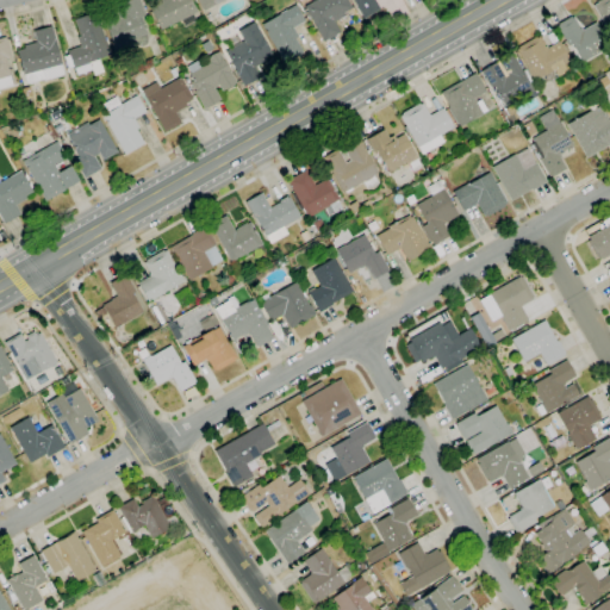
[(128,47),(125,48),(126,51),(116,55),(113,49),(112,49),(103,24),(124,16),(119,4),(128,0),(138,0),(144,16),(139,17),(148,42),(148,43),(145,47),(139,47),(137,47),(135,47),(128,47)]
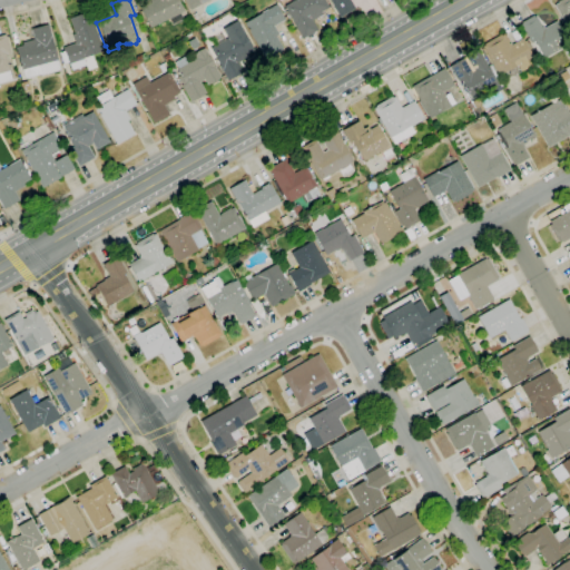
[(149,28),(138,5),(147,0),(177,0),(183,11),(149,28)]
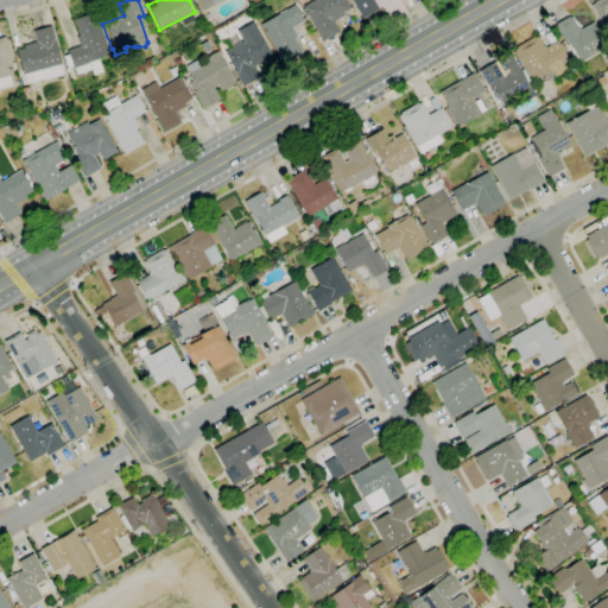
[(202,11),(196,0),(223,0),(214,6),(214,5),(202,11)]
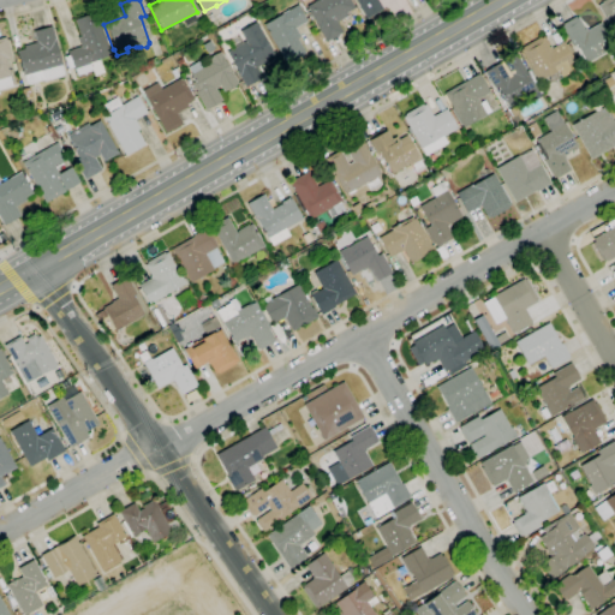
[(326,42),(306,6),(316,0),(348,0),(354,9),(346,13),(347,17),(341,21),(341,19),(336,22),(342,33),(326,42)]
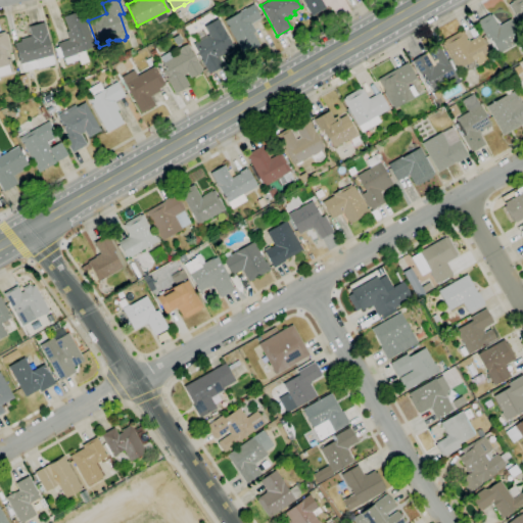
[(311,16),(301,0),(321,0),(326,8),(311,16)]
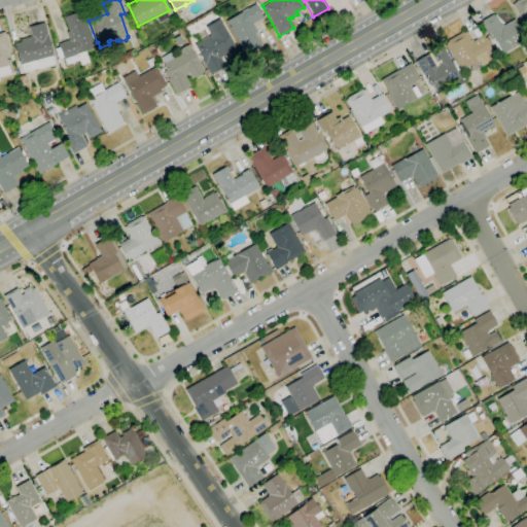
[(526,31),(512,5),(516,3),(515,2),(518,0),(526,0),(526,31)]
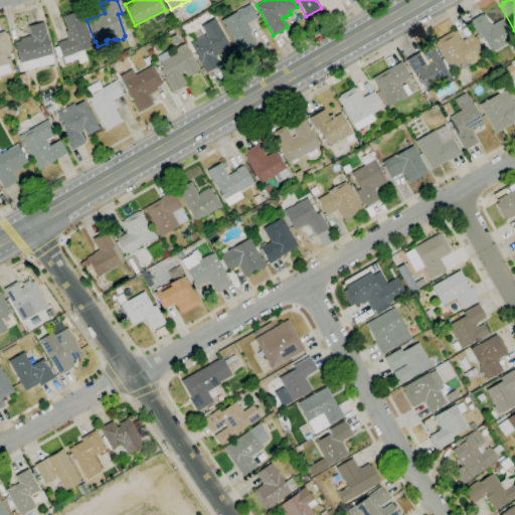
[(239,55),(220,20),(248,4),(256,18),(246,23),(251,31),(248,32),(256,45),(239,55)]
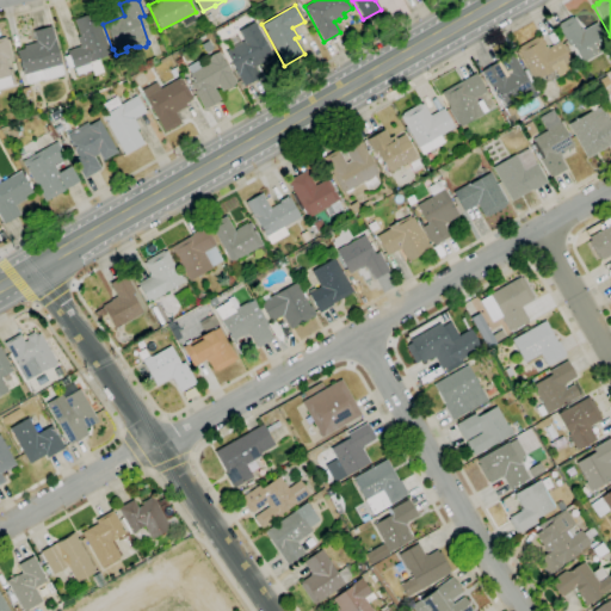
[(76,76),(73,67),(67,69),(63,57),(68,55),(67,51),(80,47),(76,37),(79,36),(73,20),(96,12),(111,55),(98,60),(103,72),(93,75),(92,71),(76,76)]
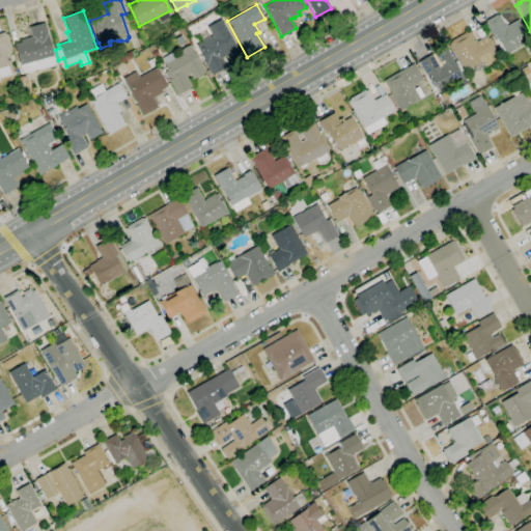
[(506,55),(497,38),(494,39),(484,23),(485,22),(484,21),(496,15),(497,16),(499,15),(504,25),(505,25),(506,26),(519,19),(530,40),(506,55)]
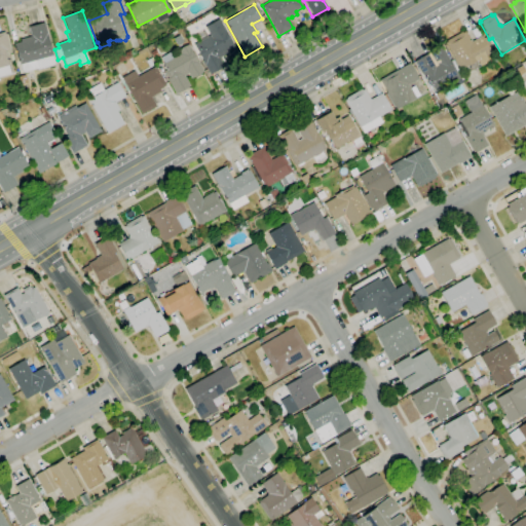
[(211,75),(190,38),(203,31),(207,36),(209,35),(204,28),(219,20),(235,49),(220,58),(225,67),(211,75)]
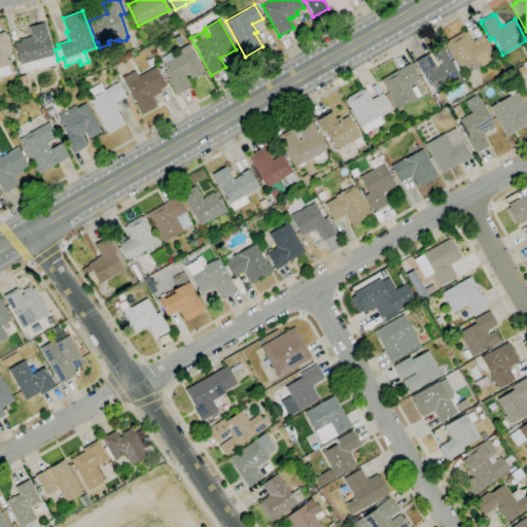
[(21,85),(19,77),(20,76),(20,74),(18,75),(16,72),(19,72),(19,71),(22,70),(21,65),(20,65),(13,44),(21,42),(20,39),(31,36),(28,27),(44,23),(56,66),(37,70),(37,69),(23,73),(23,75),(25,75),(27,83),(21,85)]
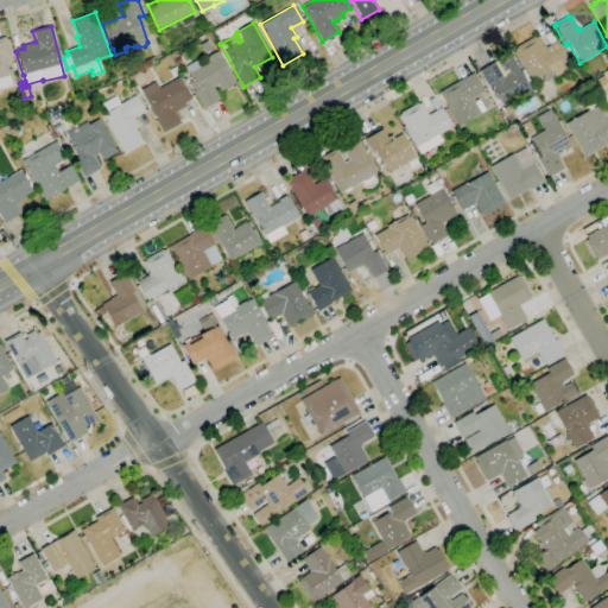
[(0,89),(0,38),(5,37),(11,57),(6,58),(11,75),(10,76),(13,86),(0,89)]
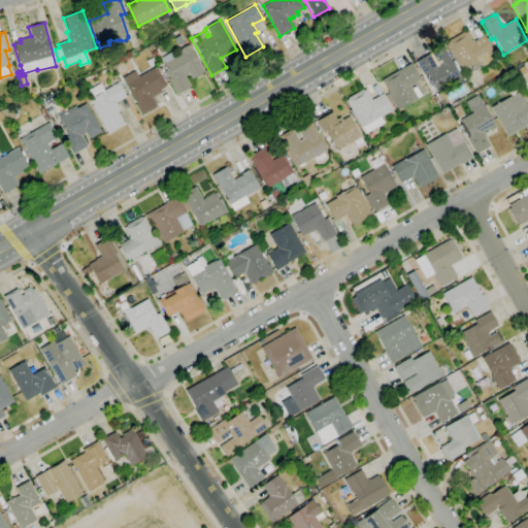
[(466,76),(463,70),(462,70),(447,43),(449,41),(448,40),(463,32),(464,33),(466,32),(471,41),(472,40),(473,42),(484,36),(492,51),(494,50),(497,54),(494,56),(492,54),(487,57),(491,62),(466,76)]
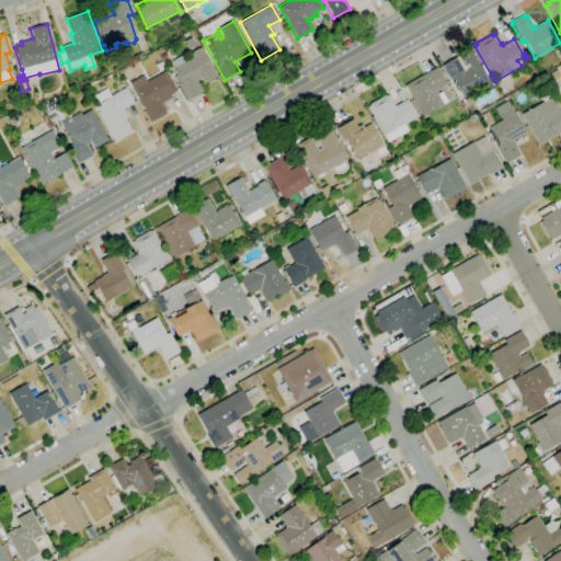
[(189,49),(184,41),(191,37),(195,45),(189,49)]
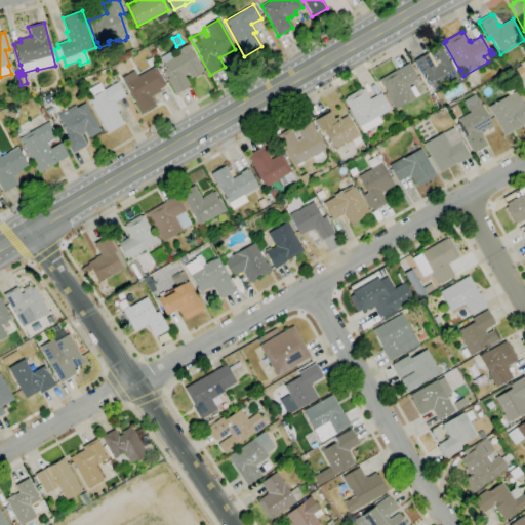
[(175,94),(167,79),(168,79),(163,71),(166,70),(162,64),(163,64),(160,57),(169,52),(173,57),(179,54),(177,50),(188,44),(191,50),(196,62),(197,61),(203,72),(191,79),(188,74),(184,76),(190,86),(175,94)]
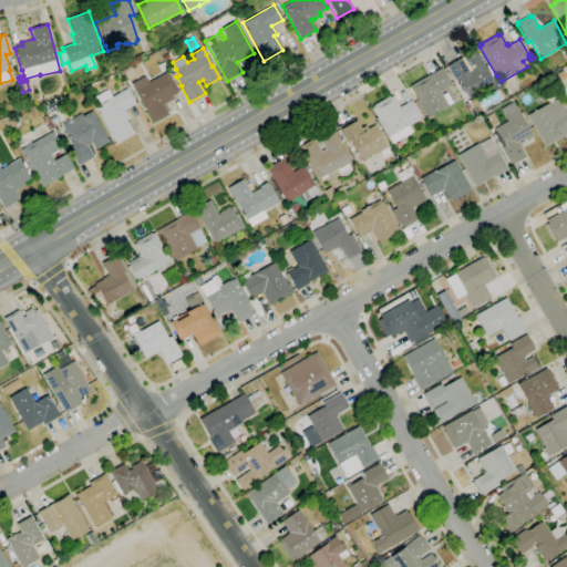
[(470,99),(459,81),(455,82),(446,66),(461,58),(467,70),(473,66),(472,65),(468,66),(462,55),(474,48),(485,66),(487,65),(496,81),(494,82),(495,84),(487,90),(486,89),(470,99)]
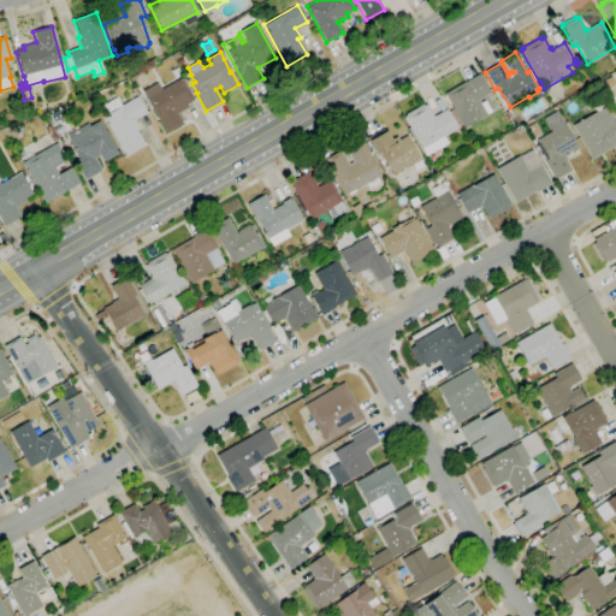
[(179,69),(176,61),(182,59),(185,65),(179,69)]
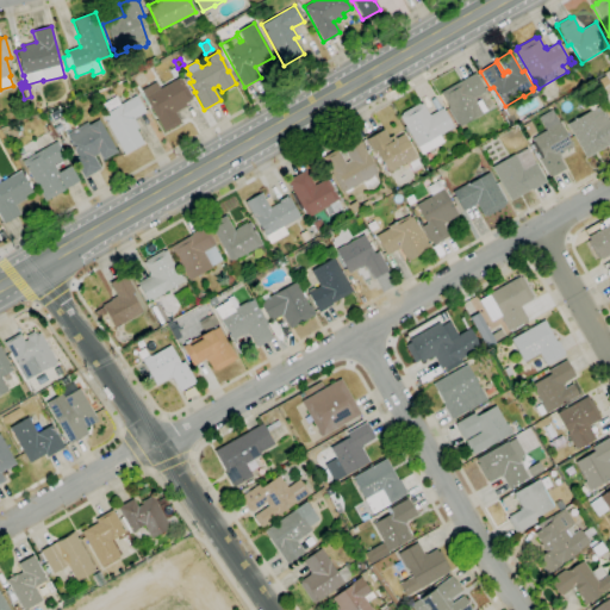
[(173,78),(169,70),(175,67),(180,74),(173,78)]
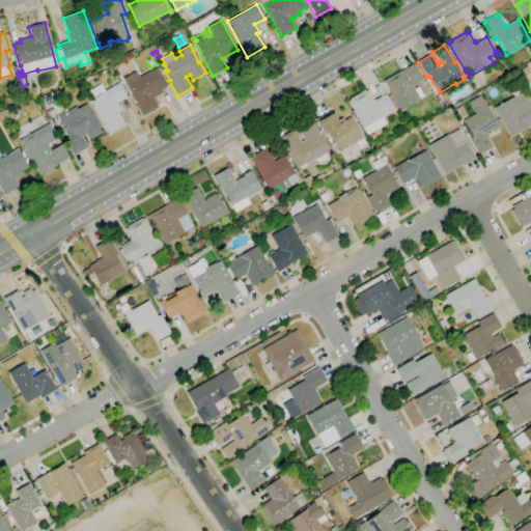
[(399,111),(383,81),(413,63),(422,80),(412,85),(414,89),(418,87),(423,96),(419,99),(420,100),(399,111)]
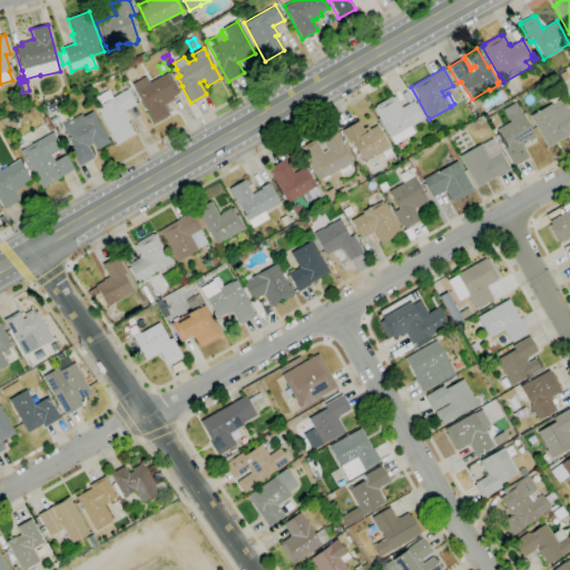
[(153,125),(131,85),(146,77),(149,82),(168,72),(179,92),(173,97),(174,99),(164,105),(169,116),(153,125)]
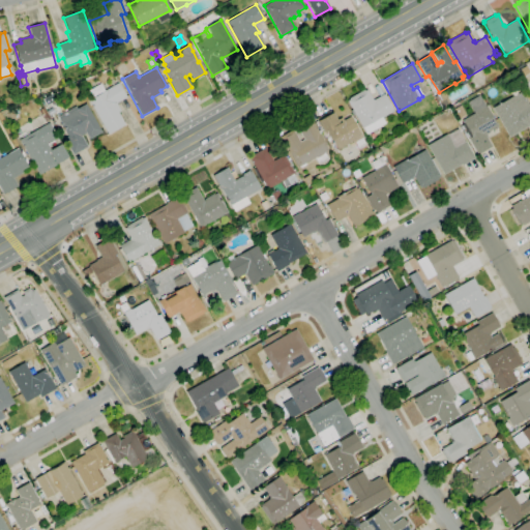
[(108,135),(88,100),(89,99),(85,92),(100,84),(104,90),(118,83),(126,97),(116,104),(120,111),(118,113),(125,125),(108,135)]
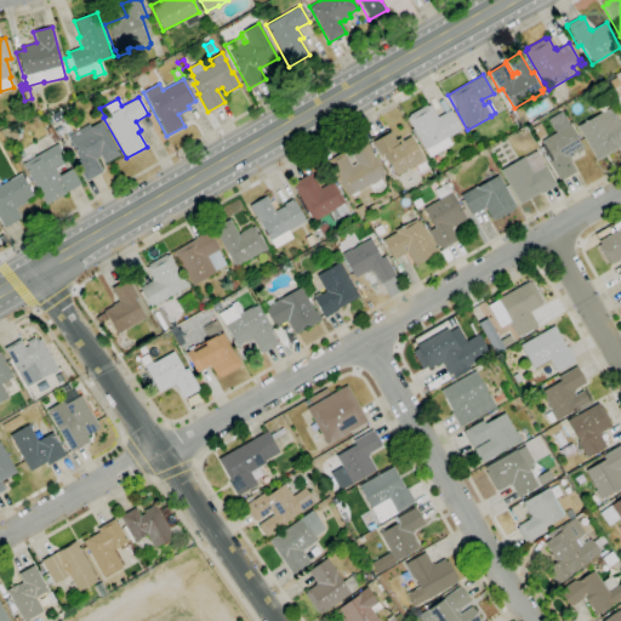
[(429,158),(415,134),(412,135),(410,130),(412,129),(406,119),(409,117),(408,115),(426,106),(427,107),(429,106),(437,117),(438,117),(450,109),(461,130),(448,138),(451,144),(429,158)]
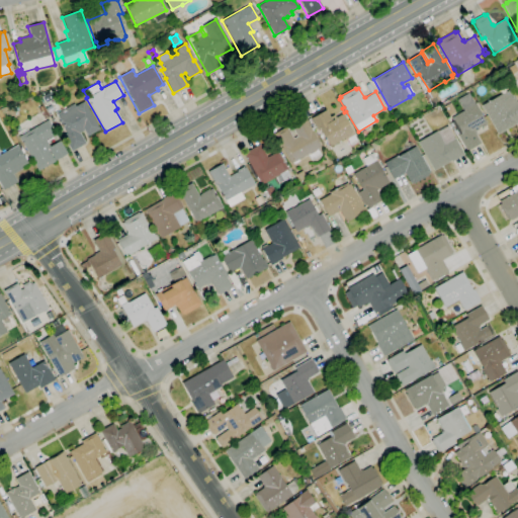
[(517,122),(498,135),(481,105),(501,94),(502,94),(508,90),(512,96),(512,95),(516,102),(517,101),(517,122)]
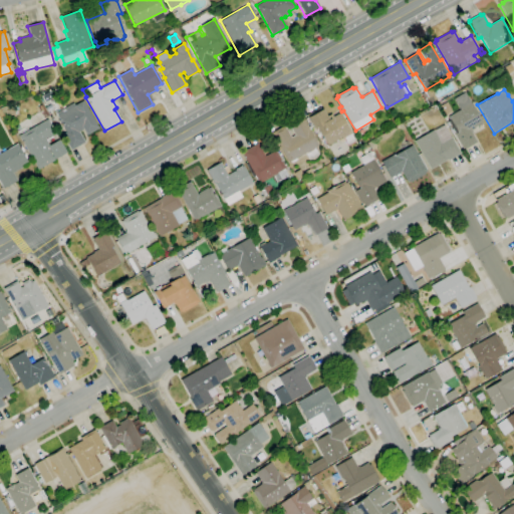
[(45,101),(41,95),(47,92),(51,98),(45,101)]
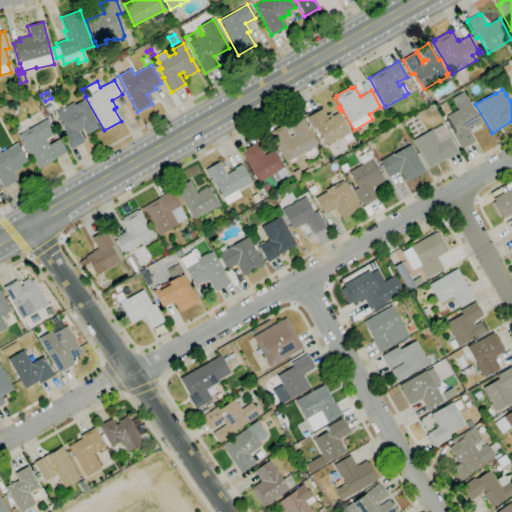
[(461,149),(452,134),(453,133),(452,132),(450,133),(444,122),(446,121),(446,119),(447,119),(446,116),(458,109),(452,99),(463,92),(469,103),(472,102),(480,114),(477,116),(480,122),(472,127),(473,128),(469,130),(470,132),(469,132),(475,141),(461,149)]
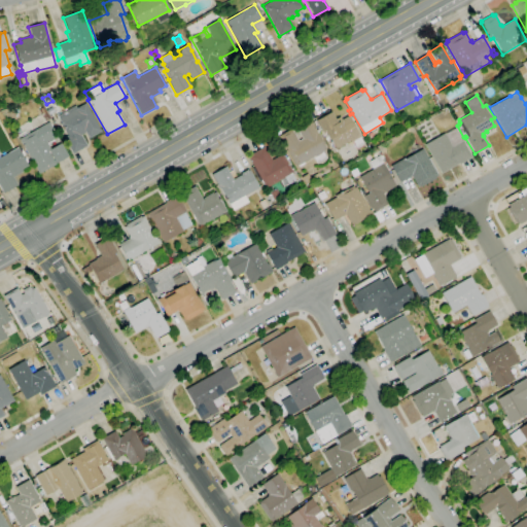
[(72,154),(63,138),(67,136),(60,124),(61,124),(57,115),(74,105),(76,108),(84,103),(101,131),(89,138),(85,133),(80,136),(86,146),(72,154)]
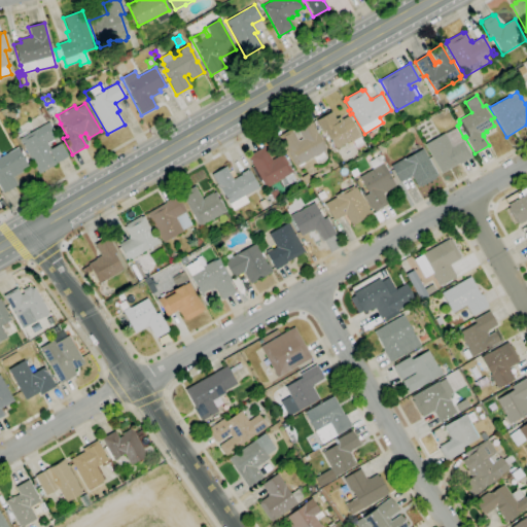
[(455,118),(450,109),(458,105),(463,114),(455,118)]
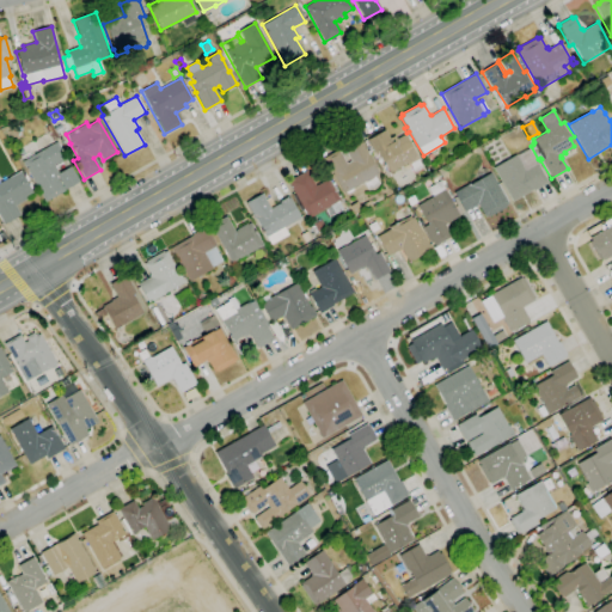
[(390,173),(383,161),(380,163),(377,154),(374,157),(365,141),(366,140),(365,138),(380,128),(381,130),(384,130),(389,139),(395,136),(396,139),(404,134),(418,159),(417,159),(422,167),(414,172),(408,163),(390,173)]
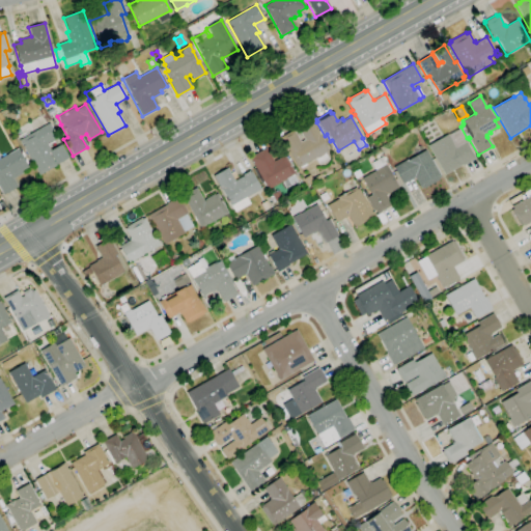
[(45,122),(40,114),(44,112),(45,115),(47,114),(50,119),(45,122)]
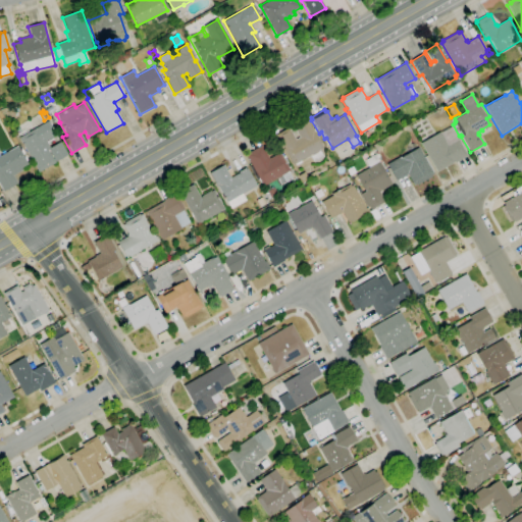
[(295,166),(294,164),(293,165),(275,135),(288,127),(295,140),(299,138),(292,124),(306,117),(313,129),(314,128),(316,131),(314,132),(323,148),(319,150),(323,157),(313,163),(309,156),(300,161),(301,162),(295,166)]
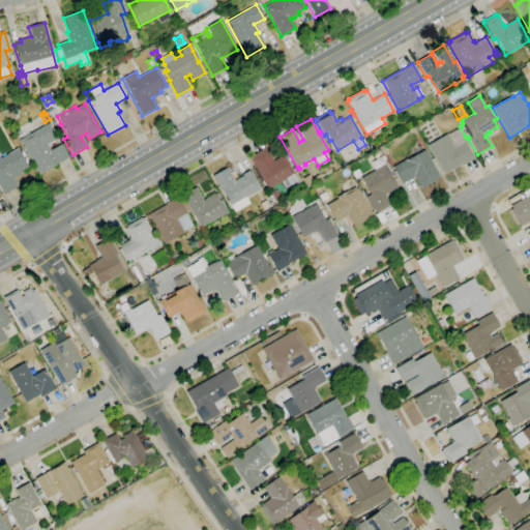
[(39,175),(19,141),(49,123),(57,137),(47,143),(51,150),(61,144),(68,157),(56,165),(56,166),(39,175)]
